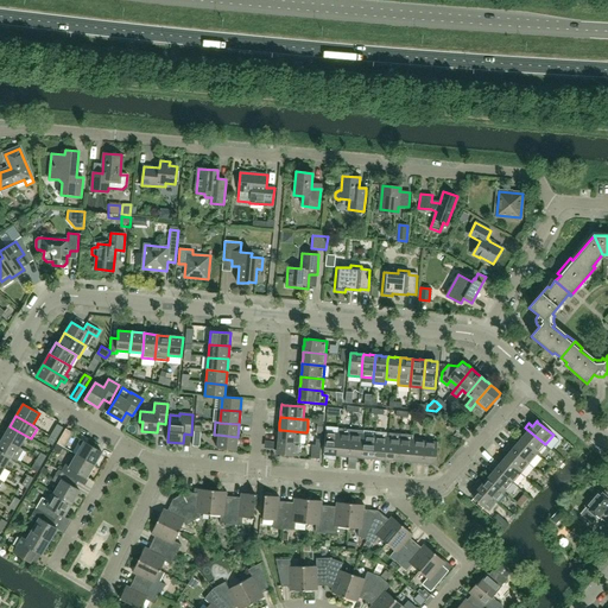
[(57,424),(50,437),(56,441),(63,428),(57,424)]
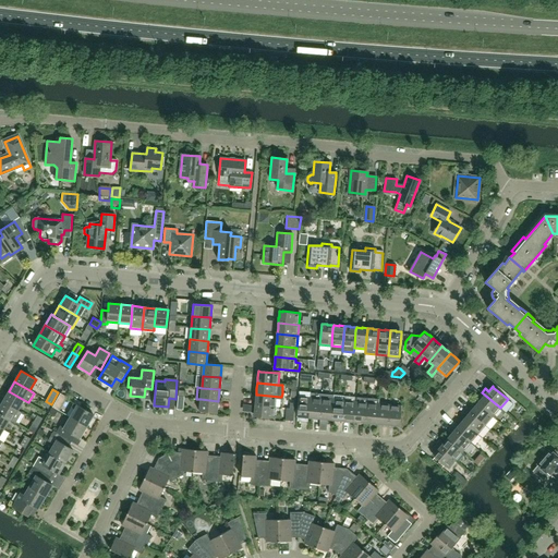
[(17,411),(24,400),(9,391),(2,401),(17,411)]
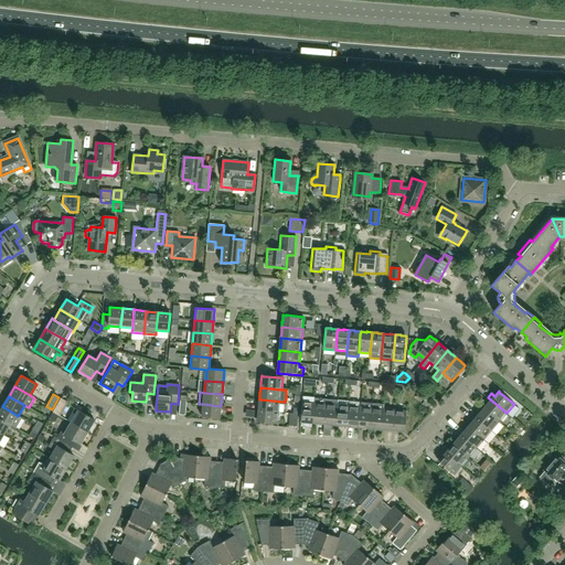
[(312,420),(315,403),(315,398),(315,397),(302,396),(300,423),(307,423),(312,423),(312,420)]
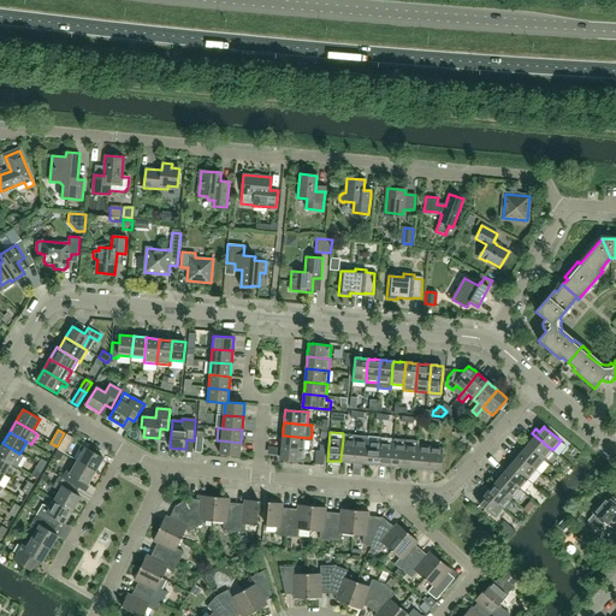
[(552,450),(532,433),(528,437),(532,440),(527,445),(529,448),(544,460),(552,450)]
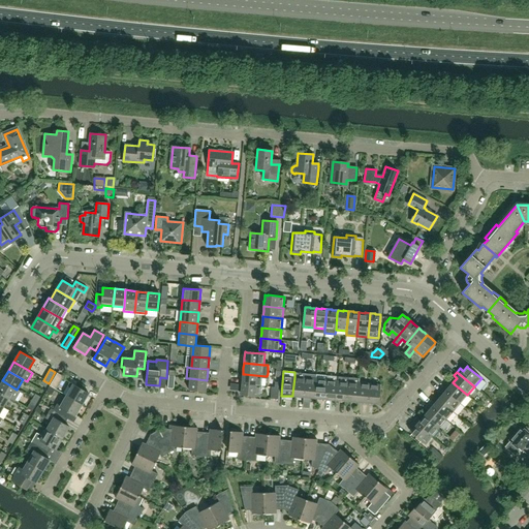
[(55,390),(63,376),(57,373),(50,385),(55,390)]
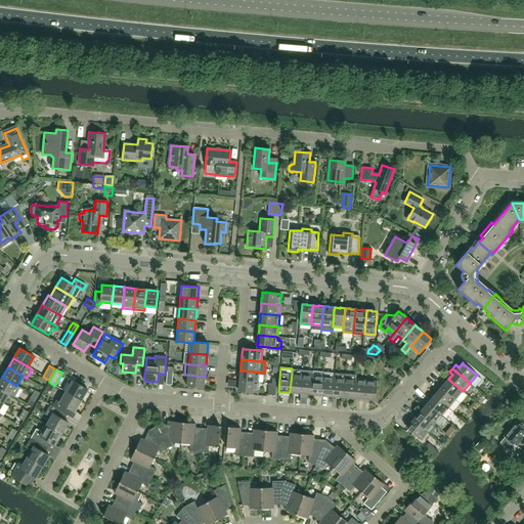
[(300,394),(302,375),(303,370),(292,369),(292,374),(290,390),(290,392),(295,393),(300,394)]
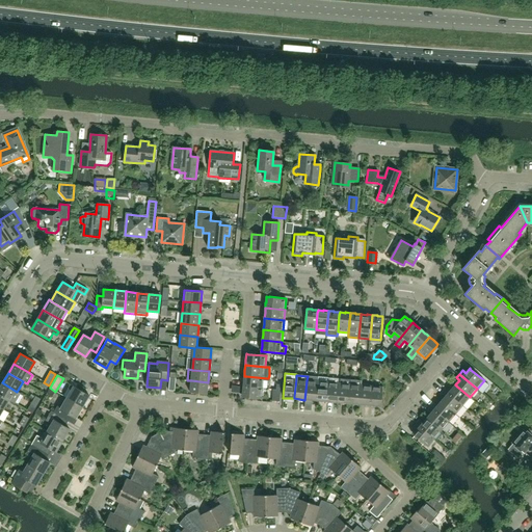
[(267,389),(267,378),(246,376),(244,376),(243,381),(243,387),(263,389),(267,389)]
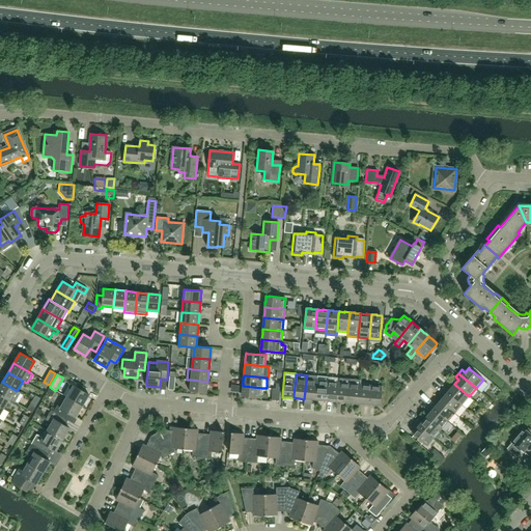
[(315,397),(317,381),(317,376),(307,375),(306,380),(304,399),(309,399),(315,399),(315,397)]
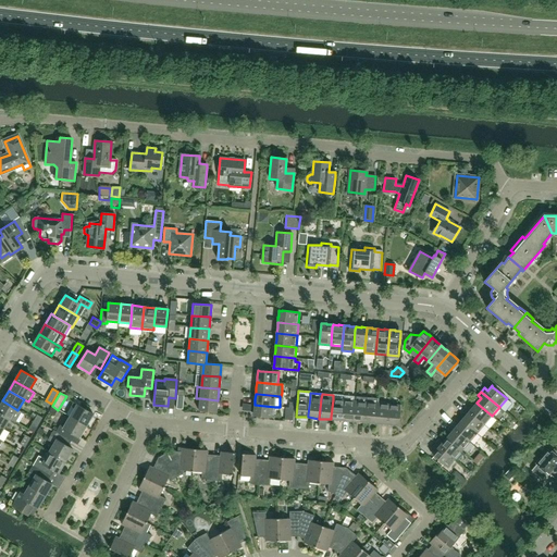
[(425,399),(419,394),(416,398),(422,404),(425,399)]
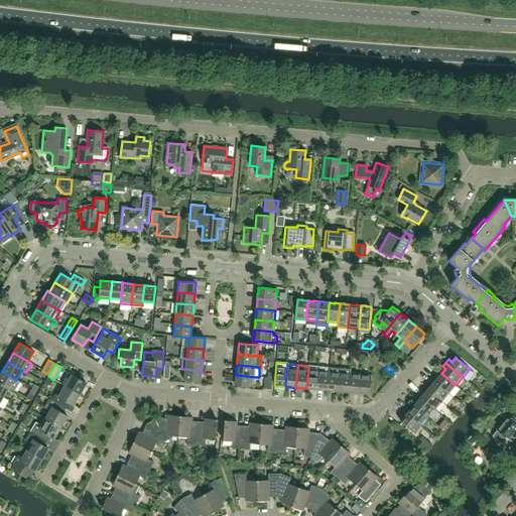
[(316,389),(318,367),(318,366),(308,366),(308,370),(306,386),(306,388),(311,389),(316,389)]
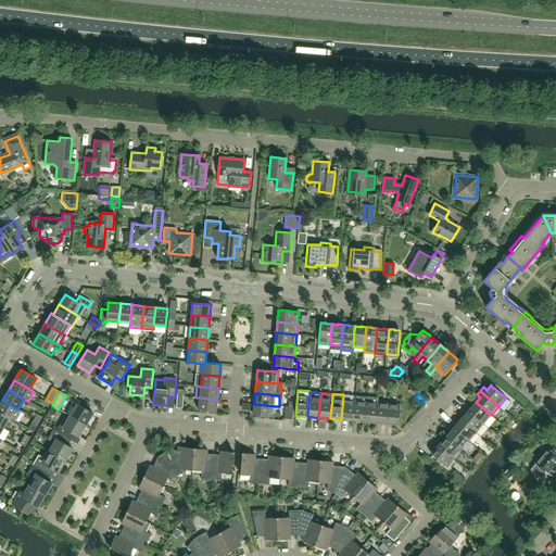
[(353,418),(355,401),(353,400),(353,396),(343,395),(341,419),(346,420),(353,420),(353,418)]
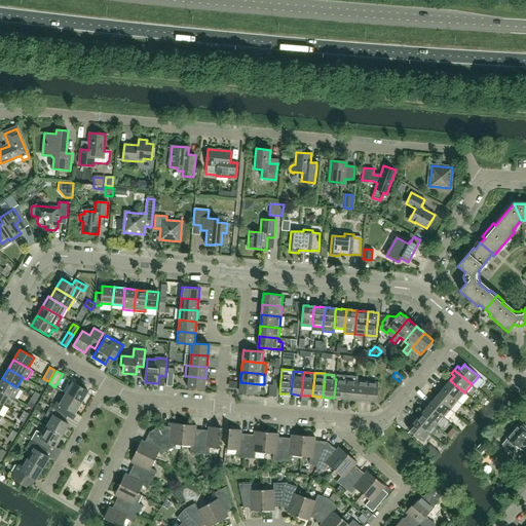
[(344,399),(346,375),(336,374),(336,379),(334,396),(334,398),(339,399),(344,399)]
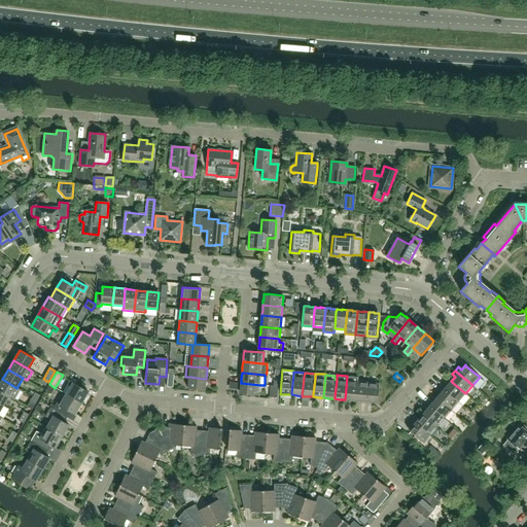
[(356,400),(357,381),(358,377),(347,376),(345,399),(350,400),(356,400)]
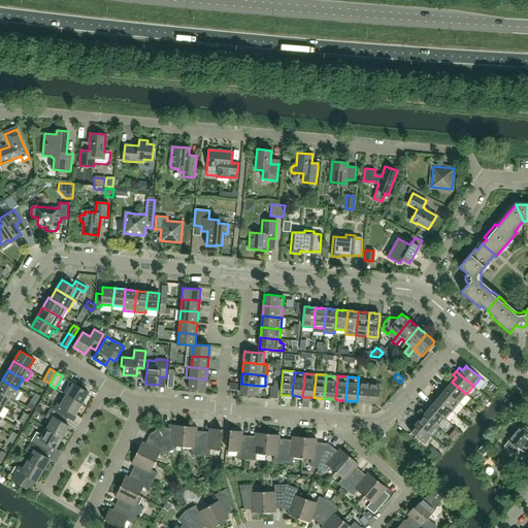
[(205,391),(206,380),(190,377),(189,390),(205,391)]
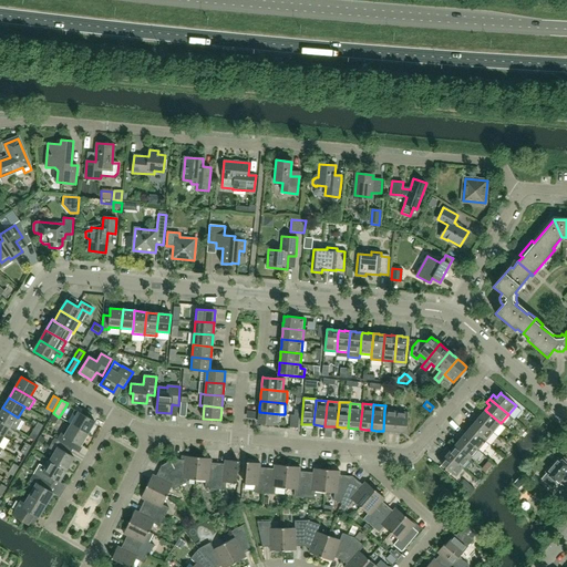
[(22,420),(18,418),(2,408),(0,412),(0,420),(10,426),(12,428),(17,430),(22,420)]
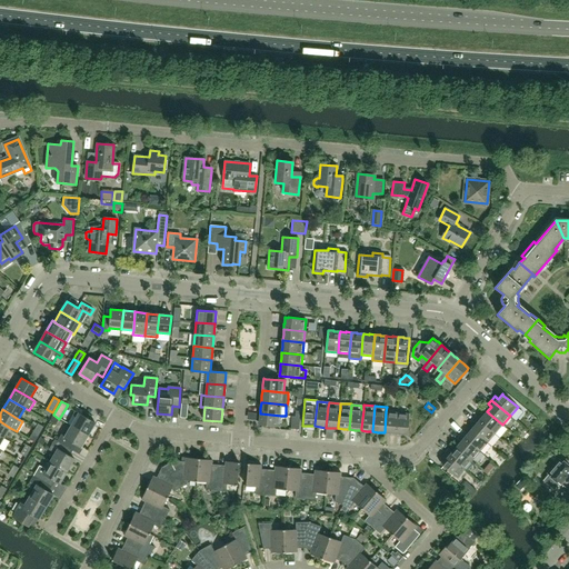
[(88,436),(96,423),(81,415),(76,411),(72,416),(77,418),(71,426),(88,436)]
